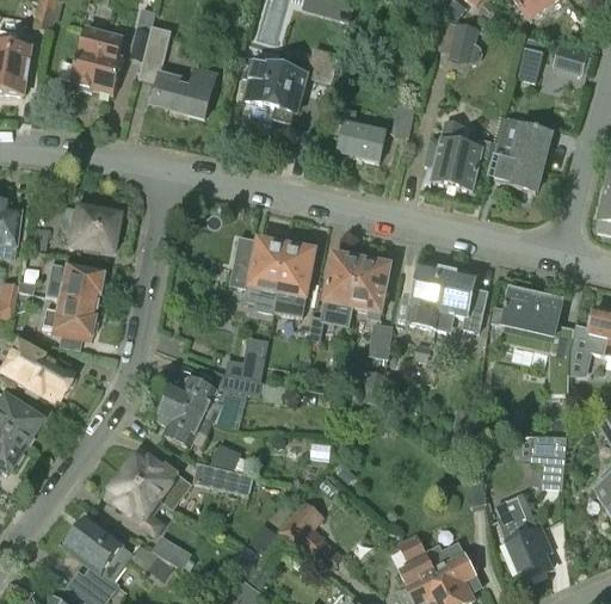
[(34,26),(49,30),(57,0),(41,0),(34,26)]
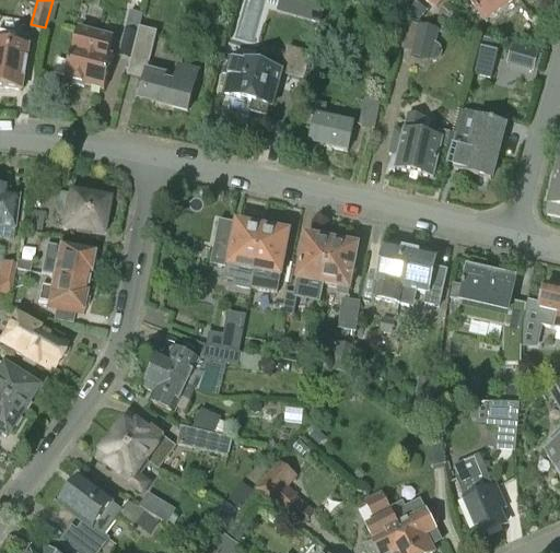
[(336,2),(327,0),(317,0),(313,16),(330,21),(336,2)]
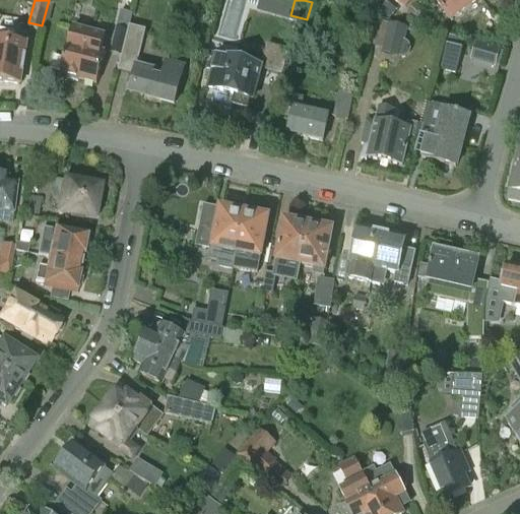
[(379,1),(378,0),(358,0),(354,4),(367,15),(379,1)]
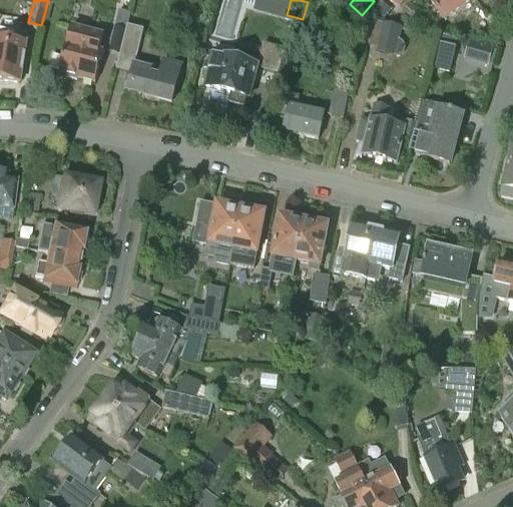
[(383,13),(392,3),(388,0),(376,0),(373,4),(383,13)]
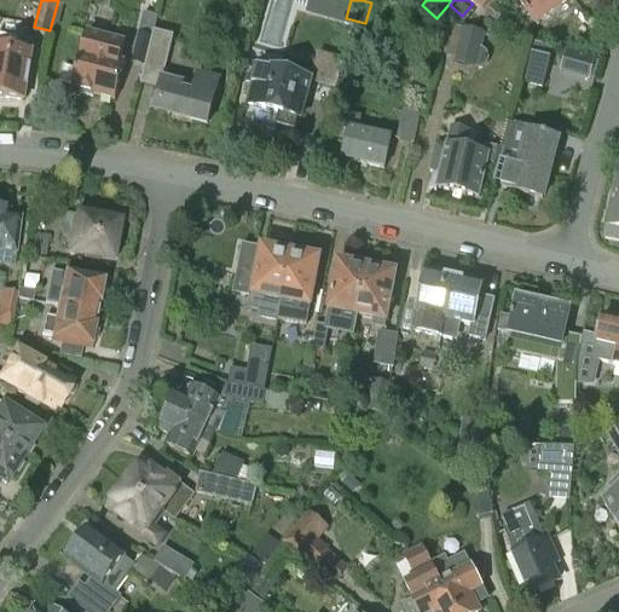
[(490,0),(485,6),(496,16),(504,7),(496,0),(490,0)]
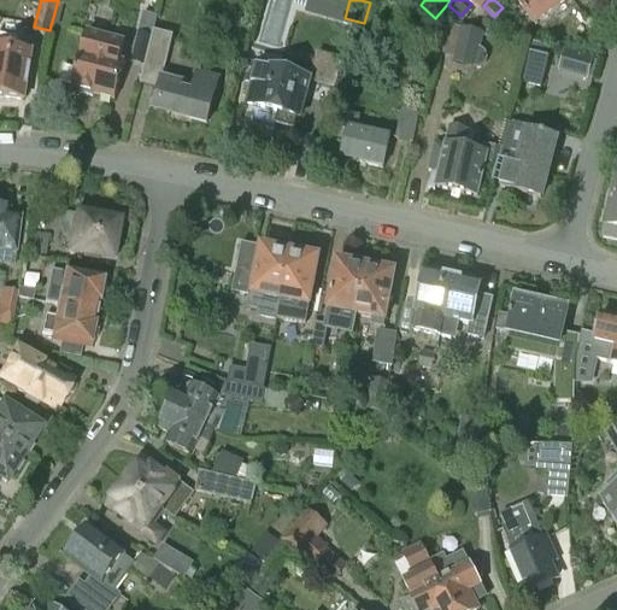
[(521,0),(533,18),(557,0),(521,0)]
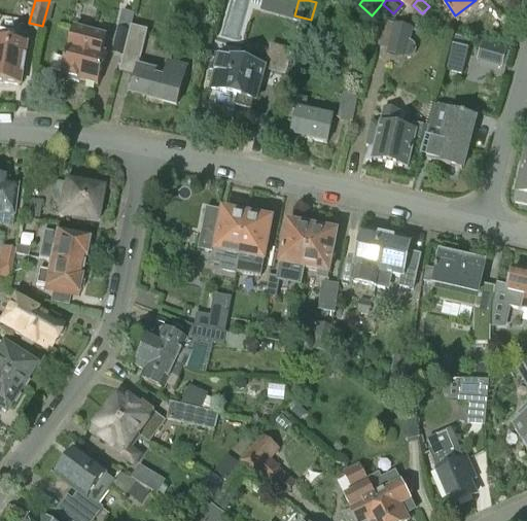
[(119,64),(119,67),(135,71),(136,68),(137,64),(138,60),(147,27),(131,23),(130,28),(124,51),(119,64)]
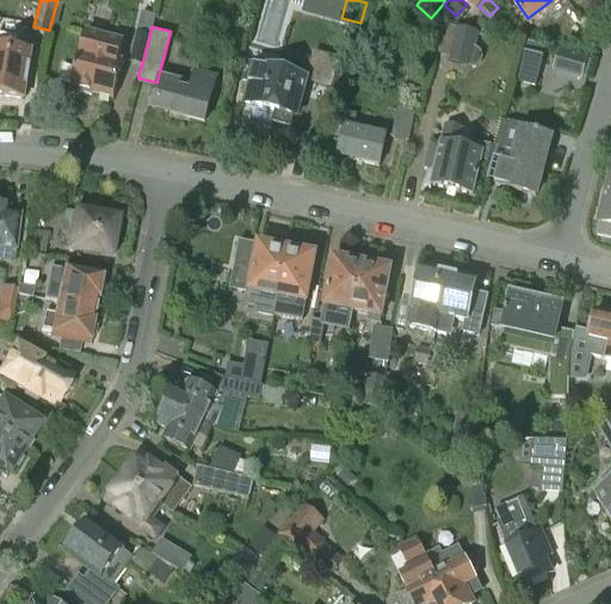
[(457,26),(448,59),(469,65),(479,32),(457,26)]
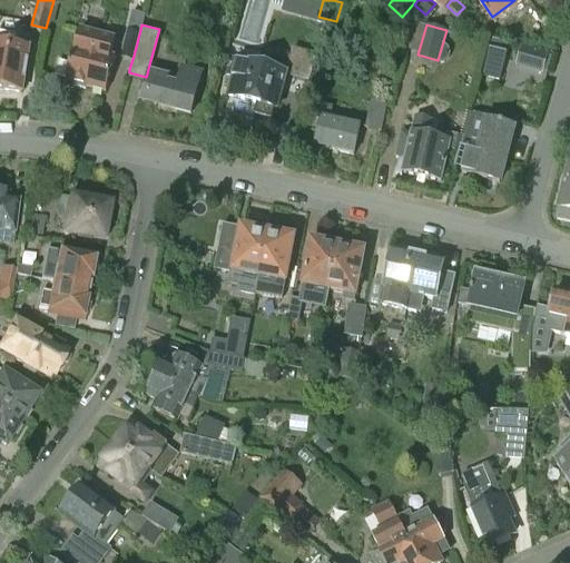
[(75,43),(66,77),(106,87),(115,53),(110,52),(115,35),(80,26),(76,43),(75,43)]
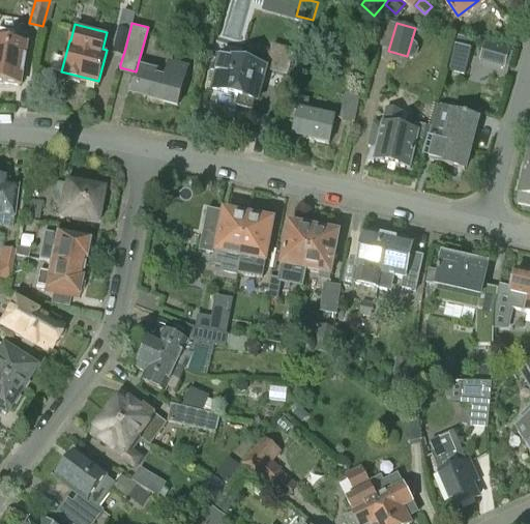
[(112,49),(124,52),(130,28),(118,25),(112,49)]
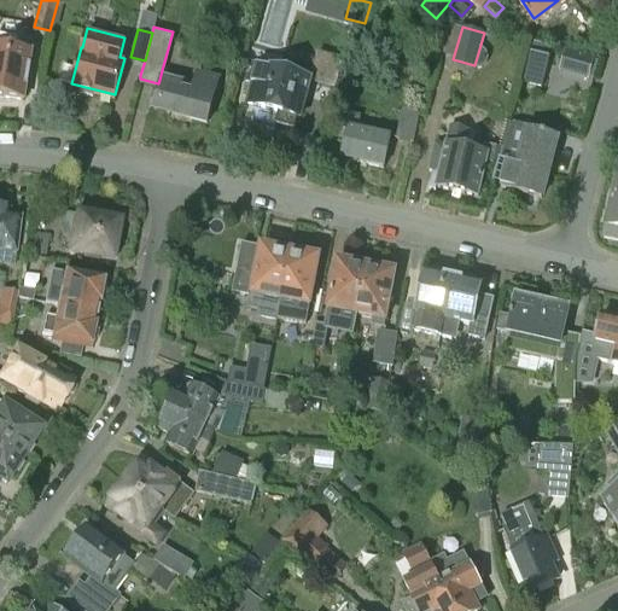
[(0,92),(23,97),(33,36),(0,31),(0,92)]
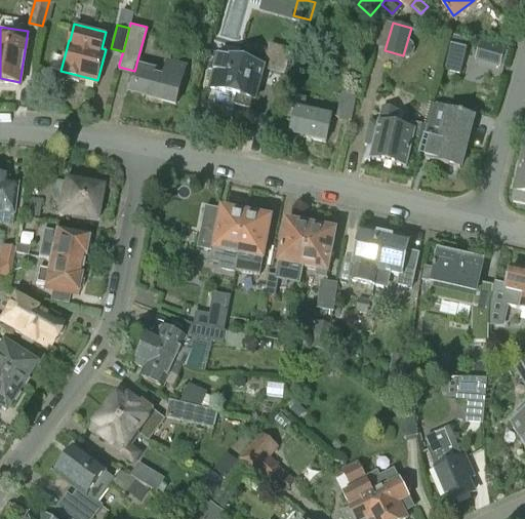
[(272,36),(264,65),(284,72),(293,43),(272,36)]
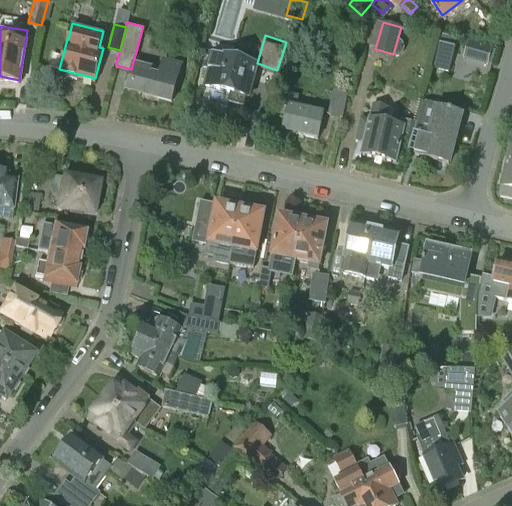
[(491,61),(496,42),(470,35),(465,54),(491,61)]
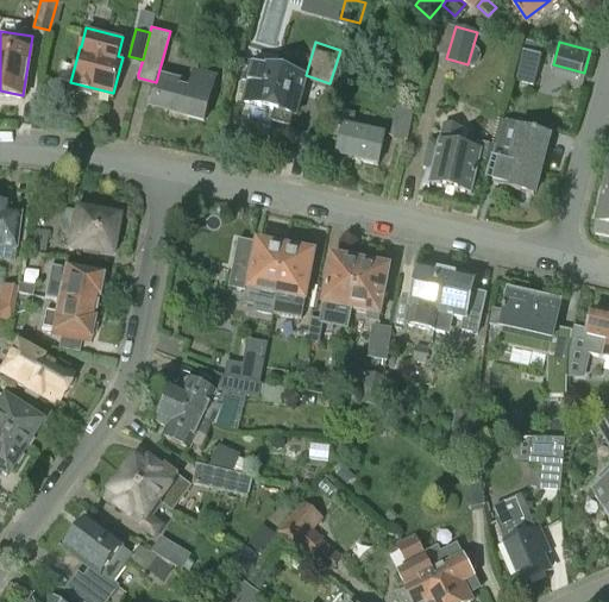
[(544,48),(525,43),(514,81),(533,87),(544,48)]
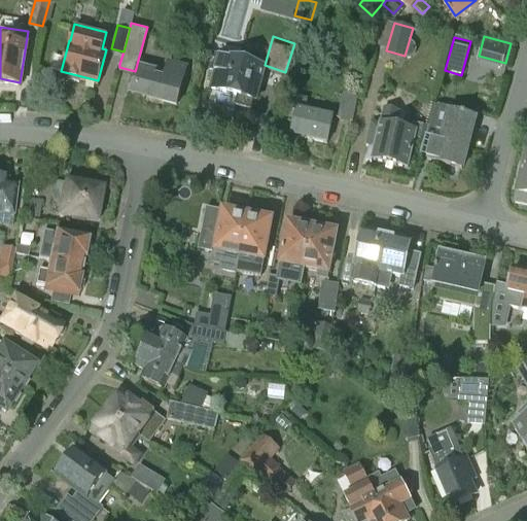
[(216,67),(211,84),(238,92),(235,101),(251,106),(253,96),(255,96),(256,93),(265,65),(229,56),(217,53),(214,66),(216,67)]
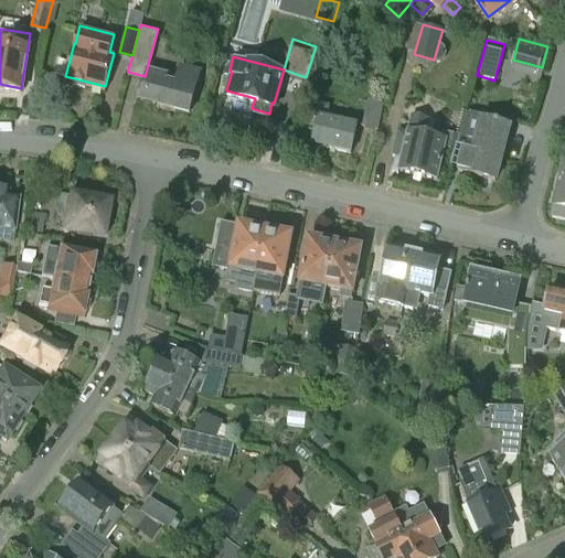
[(145,76),(140,95),(189,108),(191,100),(195,86),(200,68),(178,63),(173,81),(164,77),(166,73),(147,68),(146,73),(145,76)]
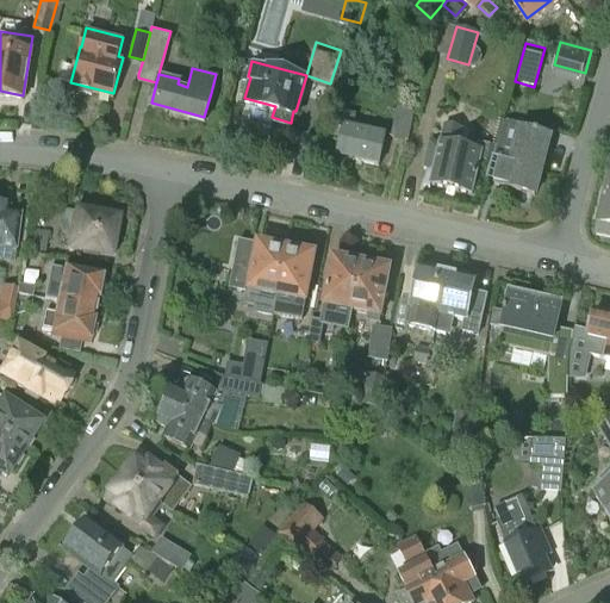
[(406,136),(414,109),(397,105),(391,132),(406,136)]
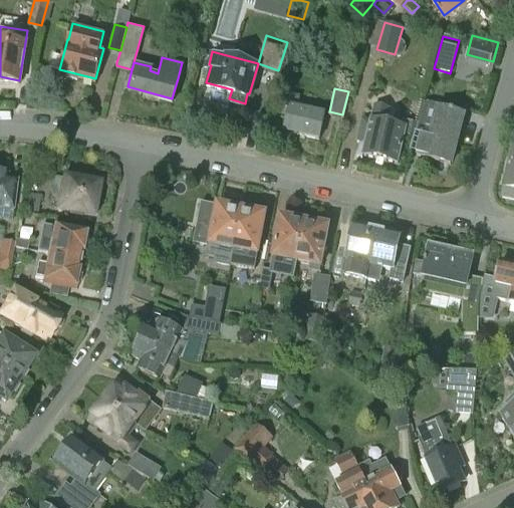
[(294,103),(295,98),(283,96),(279,111),(287,113),(283,128),(319,136),(324,109),(294,103)]
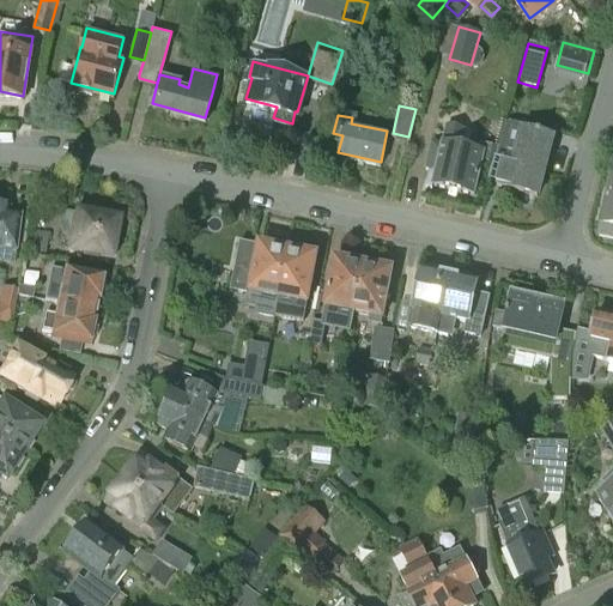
[(425,182),(431,185),(432,181),(474,191),(484,149),(466,144),(469,126),(447,121),(442,138),(441,140),(432,138),(426,165),(429,165),(425,182)]
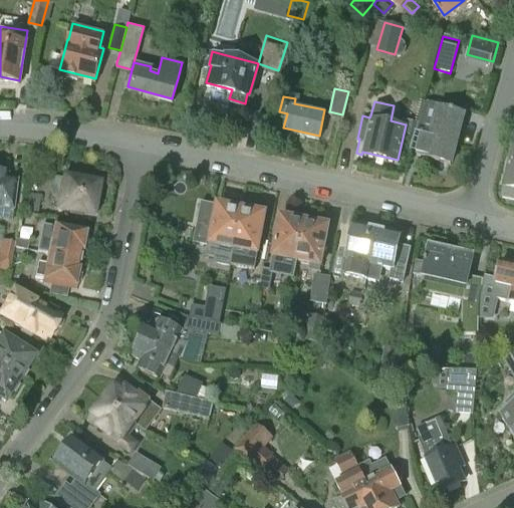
[(417,151),(451,160),(464,111),(437,104),(430,133),(422,131),(417,151)]
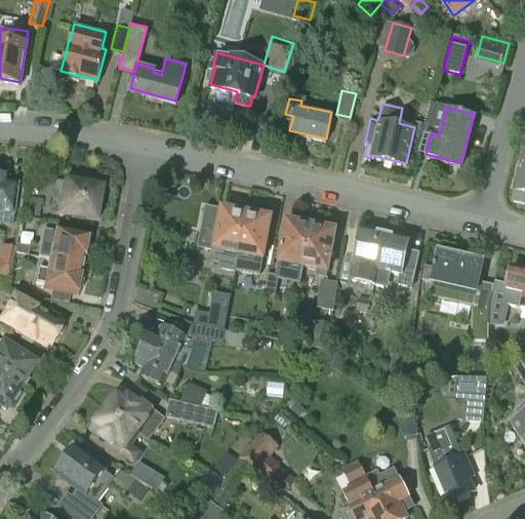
[(515,188),(513,198),(524,200),(524,149),(522,148),(513,188),(515,188)]
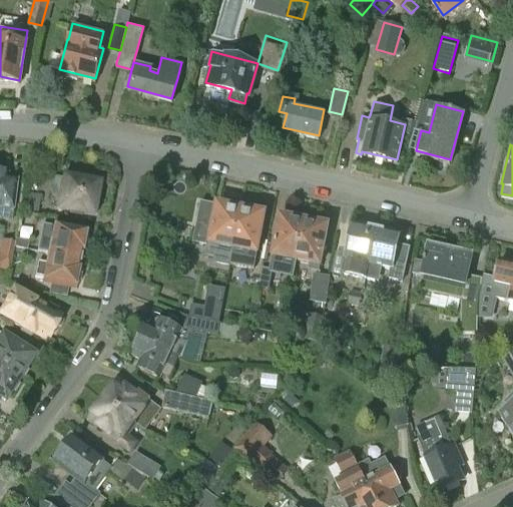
[(0,168),(0,211),(11,213),(12,205),(16,175),(7,174),(7,170),(0,168)]
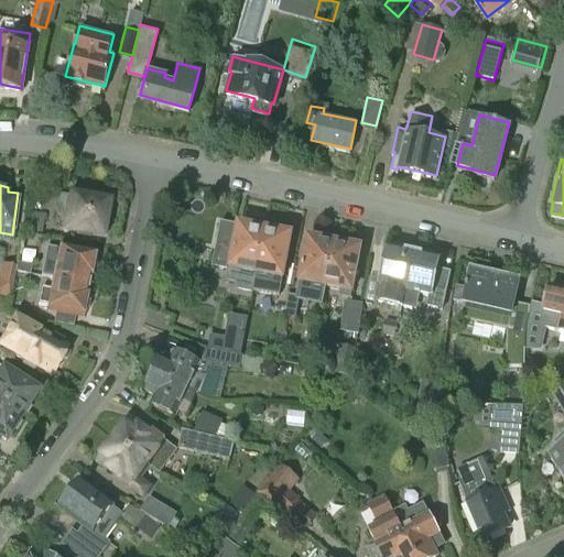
[(64,225),(75,227),(75,228),(90,230),(90,229),(101,231),(107,198),(71,192),(71,193),(58,190),(54,218),(65,220),(64,225)]
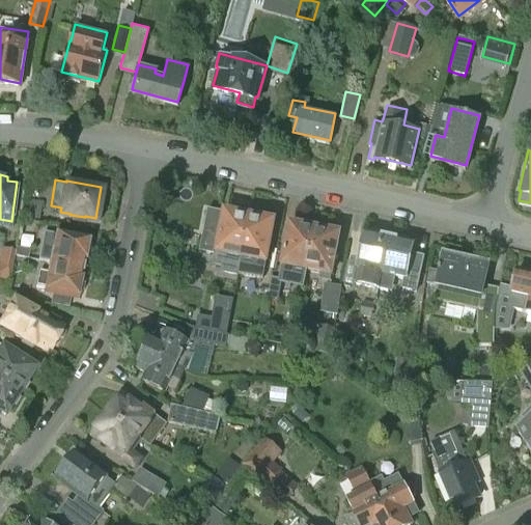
[(28,195),(25,212),(38,214),(42,197),(28,195)]
